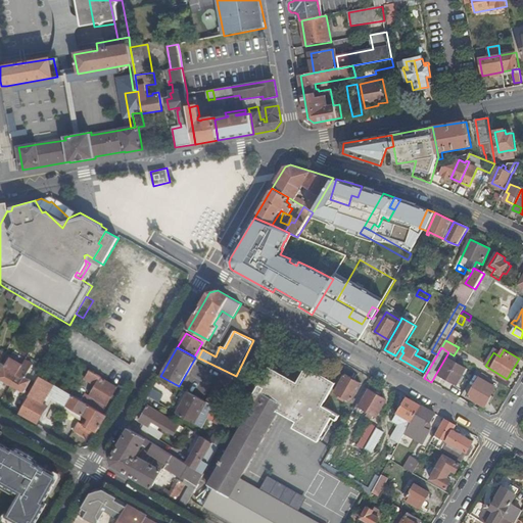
[(10,359),(6,366),(12,369),(11,371),(17,374),(22,366),(10,359)]
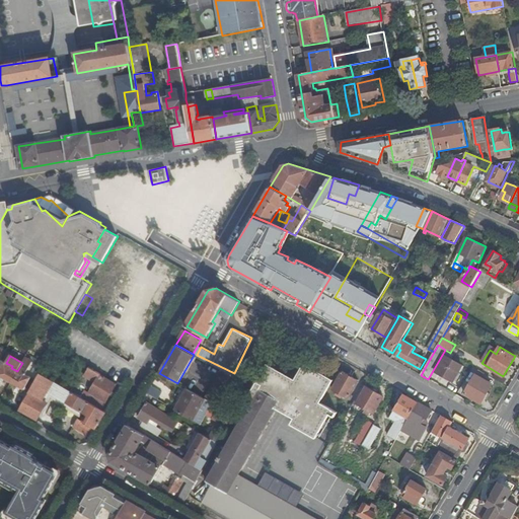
[(446,356),(437,372),(453,382),(463,366),(446,356)]
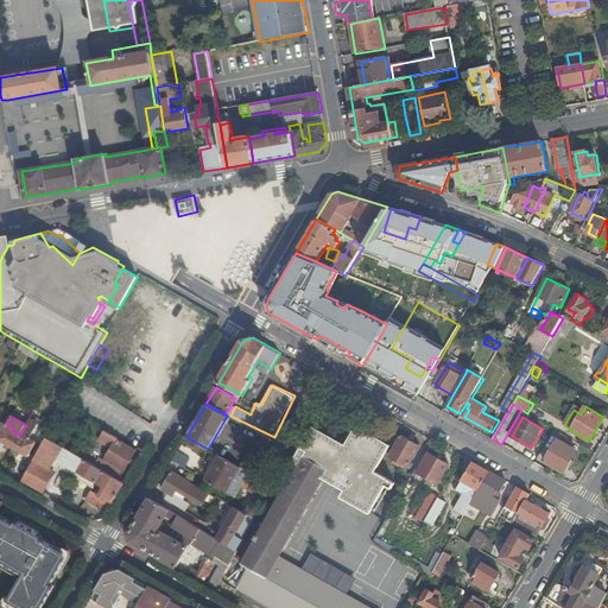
[(140,429),(124,418),(115,432),(132,442),(140,429)]
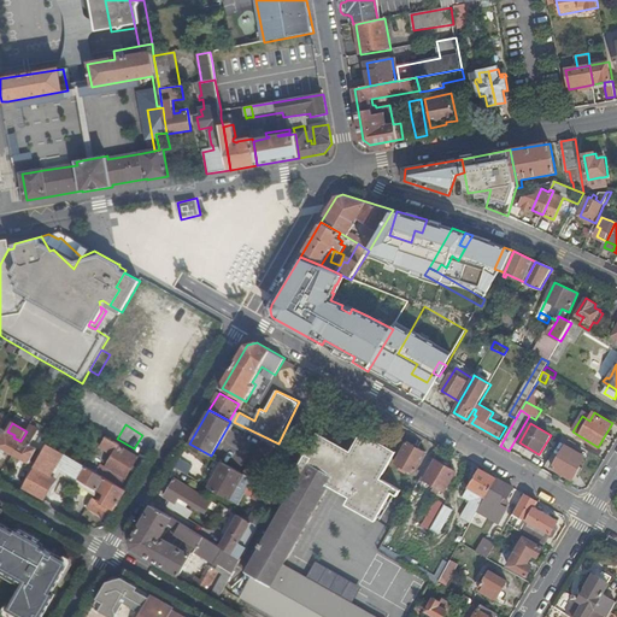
[(7,432),(6,430),(0,441),(0,446),(13,454),(21,441),(13,438),(15,435),(7,432)]
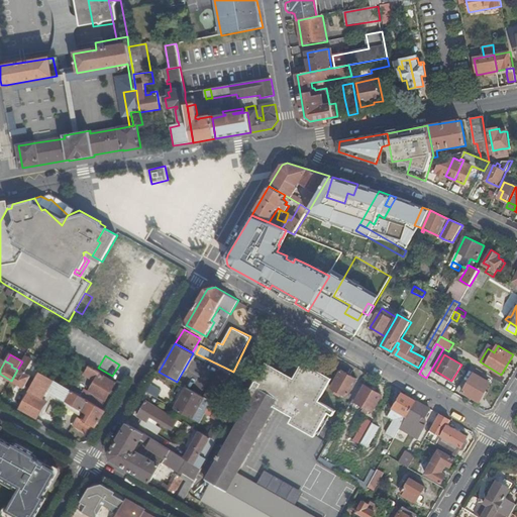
[(30,365),(23,360),(22,362),(17,370),(11,381),(29,391),(36,379),(31,376),(25,373),(30,365)]
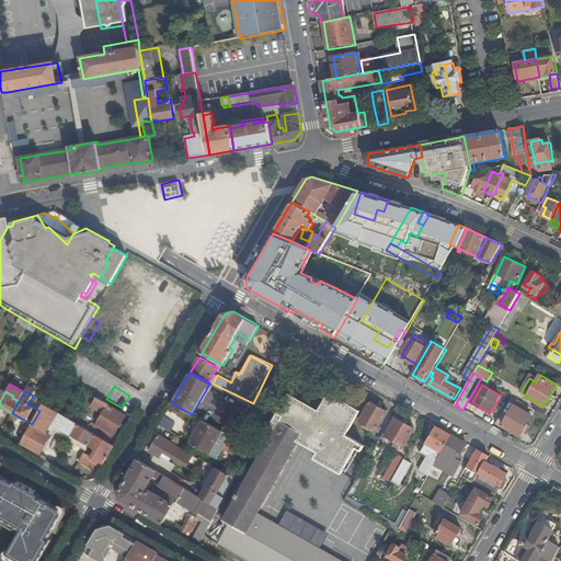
[(127,415),(98,397),(92,405),(103,413),(96,424),(92,422),(87,430),(111,444),(127,415)]
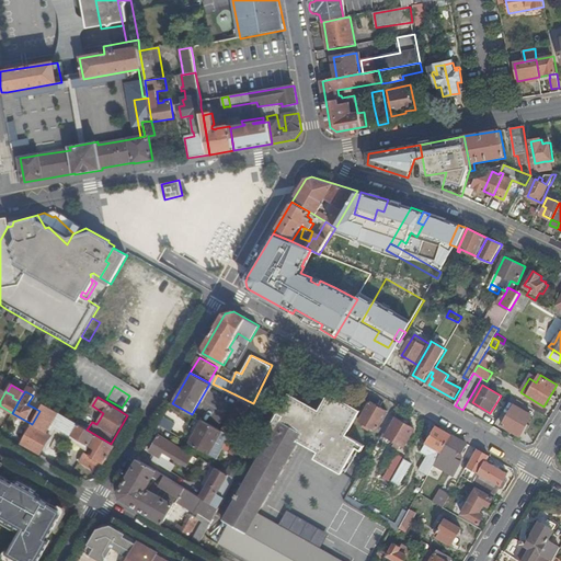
[(370,401),(359,421),(377,431),(388,411),(370,401)]
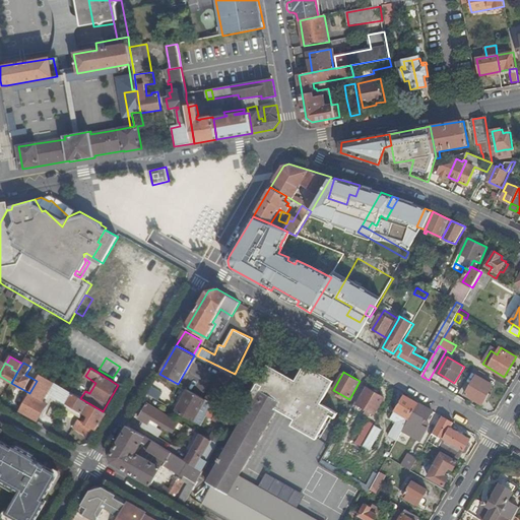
[(29,393),(19,410),(38,420),(48,403),(43,401),(49,392),(89,417),(88,418),(85,424),(78,419),(74,428),(91,438),(107,413),(103,411),(80,398),(78,396),(72,393),(41,374),(37,381),(29,393)]
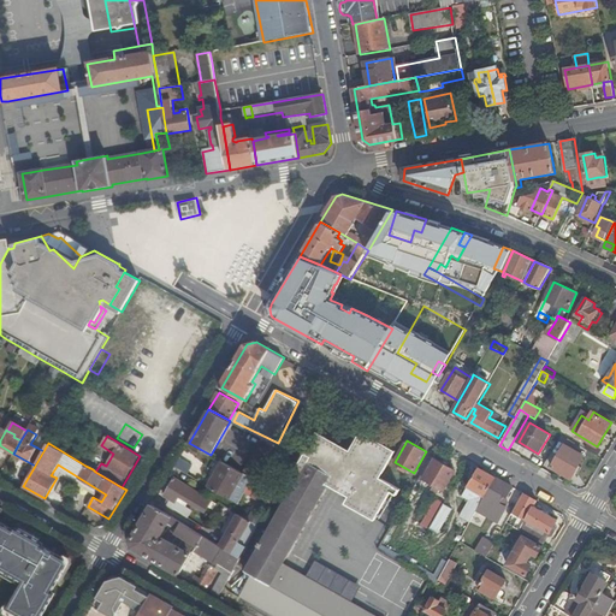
[(566,445),(560,455),(552,468),(572,479),(585,456),(580,454),(575,451),(576,449),(573,446),(572,449),(566,445)]
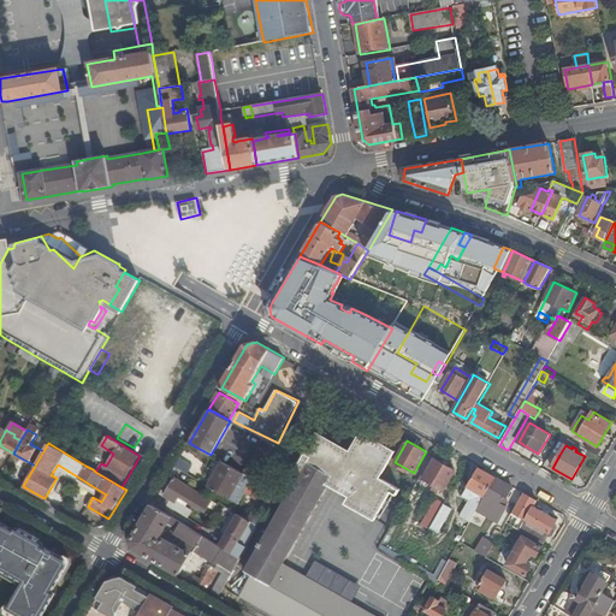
[(554,451),(546,465),(552,468),(560,455),(554,451)]
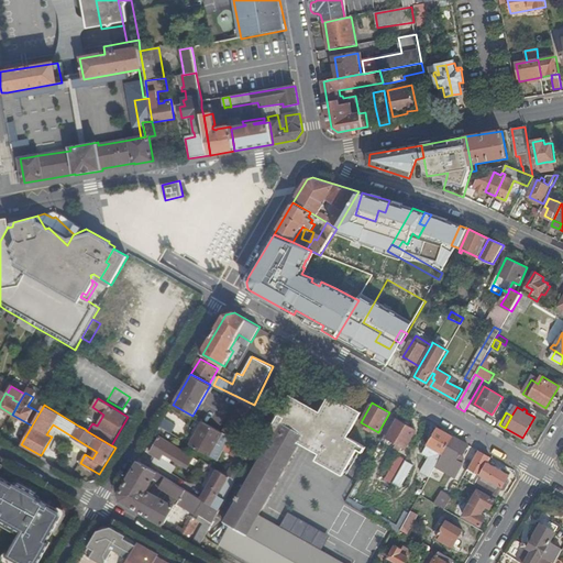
[(164,419),(159,426),(172,433),(176,426),(164,419)]
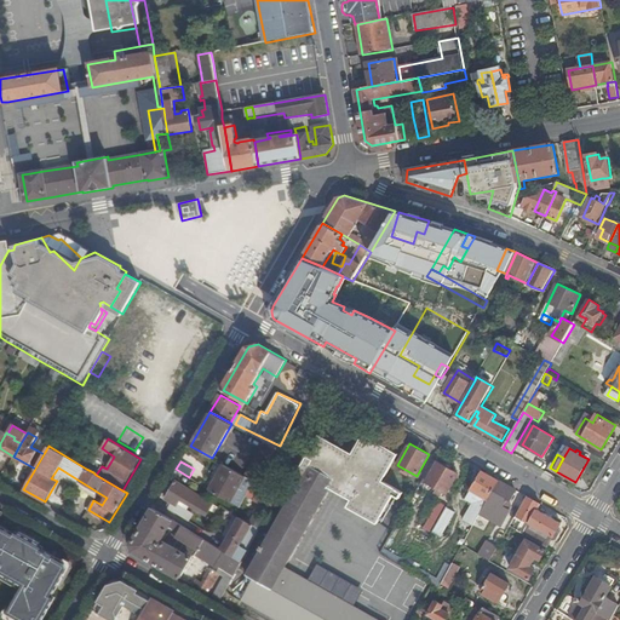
[(438,461),(426,482),(447,494),(459,474),(438,461)]
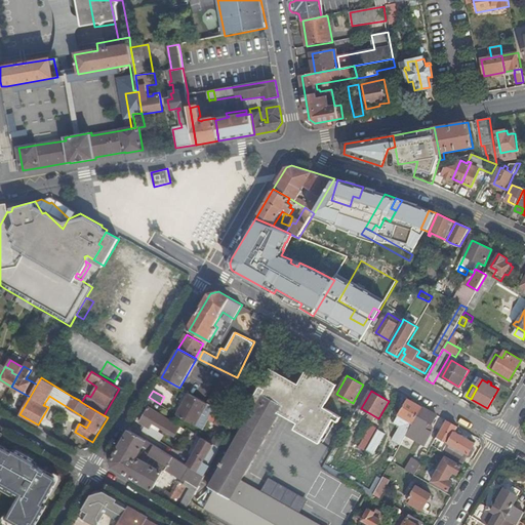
[(195,425),(207,403),(191,394),(190,394),(178,414),(195,425)]
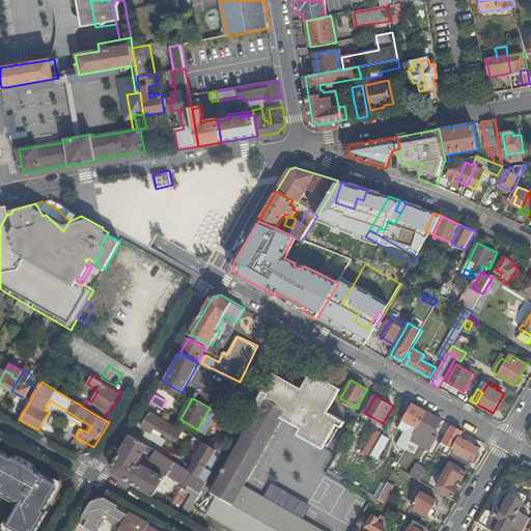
[(266,398),(248,429),(269,442),(287,410),(266,398)]
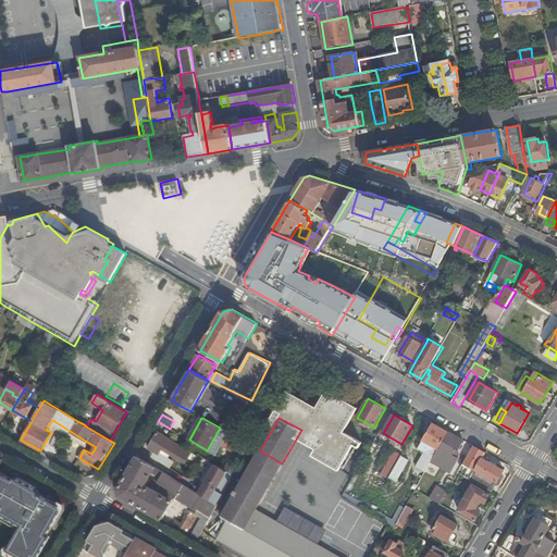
[(448,432),(433,423),(418,450),(424,454),(420,462),(429,467),(432,461),(438,450),(448,432)]
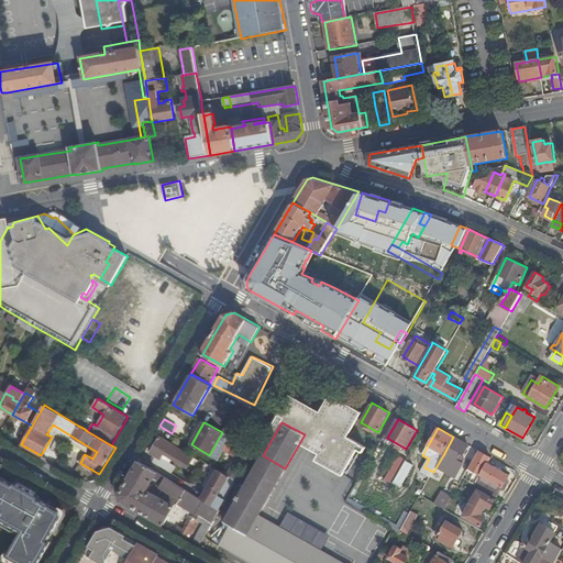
[(224,450),(231,438),(222,432),(209,455),(218,461),(224,450)]
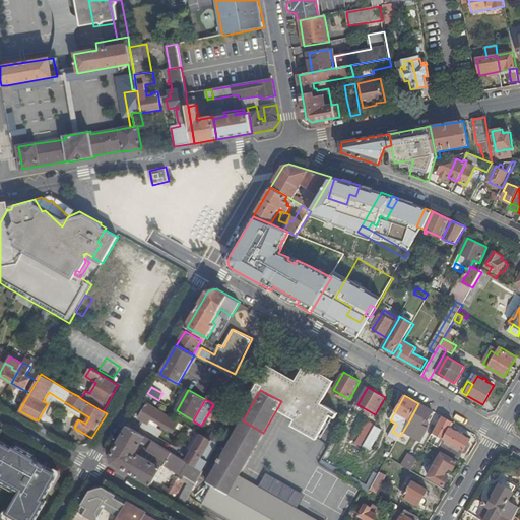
[(144,420),(141,426),(158,437),(161,431),(149,423),(151,418),(174,432),(179,423),(148,403),(139,417),(144,420)]
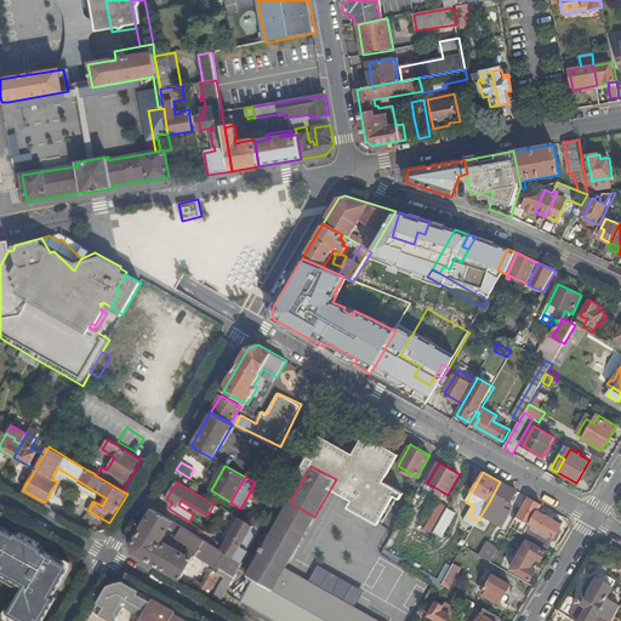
[(517,491),(500,482),(489,502),(482,514),(502,525),(512,511),(505,506),(506,503),(510,505),(517,491)]
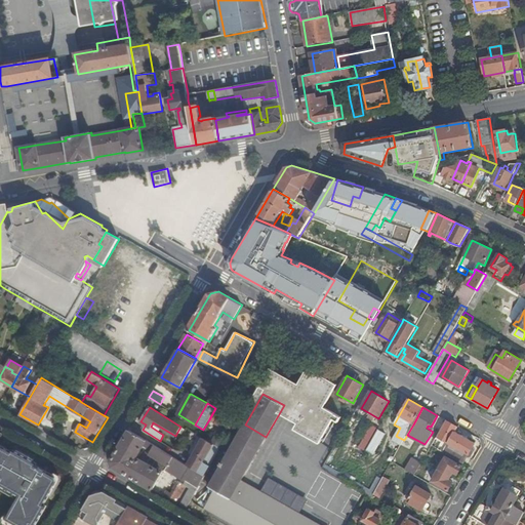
[(209,419),(215,422),(221,411),(220,411),(215,408),(209,419)]
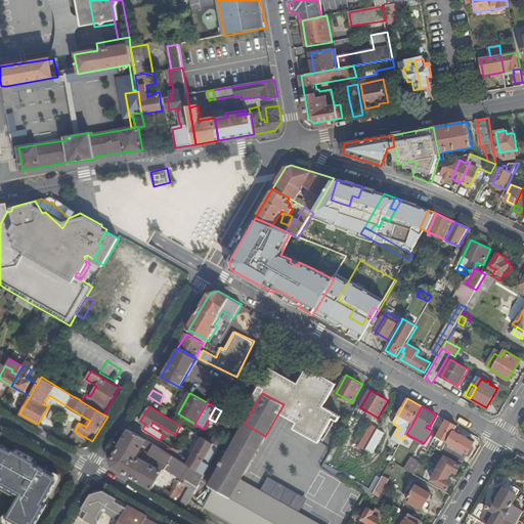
[(222,421),(231,426),(235,419),(221,410),(215,422),(220,425),(222,421)]
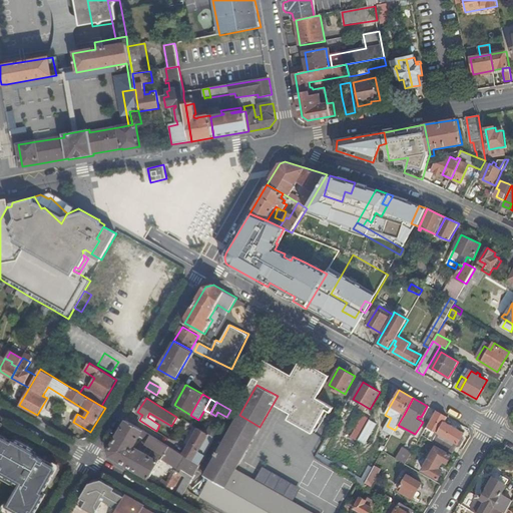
[(84,418),(87,413),(80,410),(77,414),(84,418)]
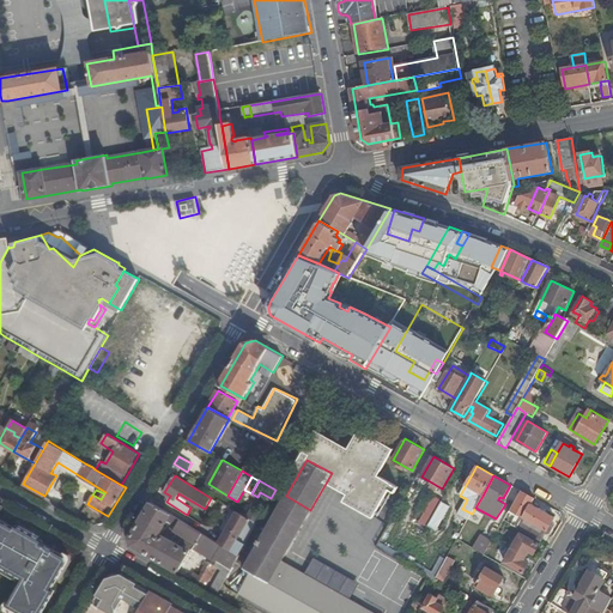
[(532,504),(535,498),(522,491),(511,509),(519,514),(511,525),(519,528),(525,517),(532,504)]
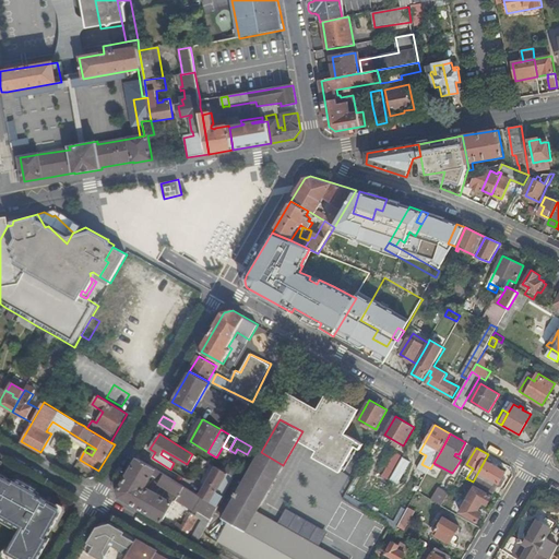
[(218,540),(251,558),(273,521),(257,511),(283,465),(261,452),(237,492),(235,491),(234,495),(236,496),(223,518),(229,522),(218,540)]
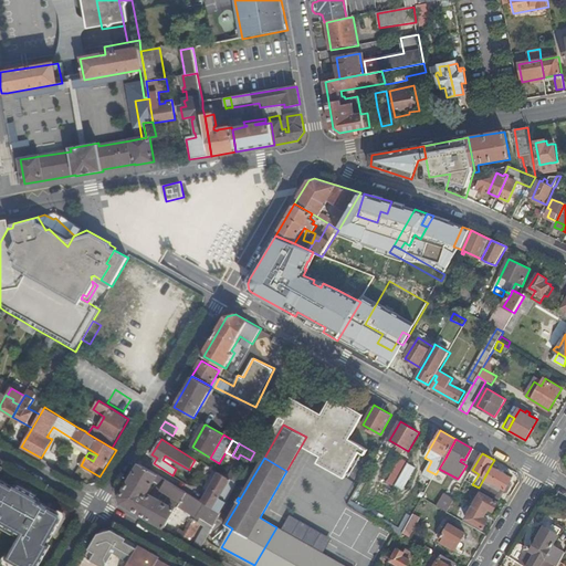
[(408,462),(398,479),(407,483),(416,467),(408,462)]
